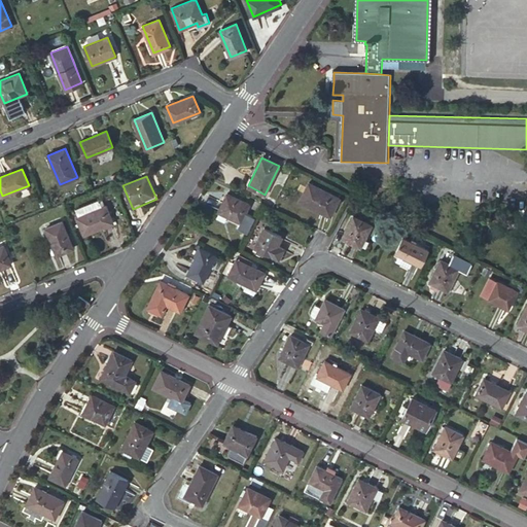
[(330,215),(339,197),(309,182),(300,200),(330,215)]
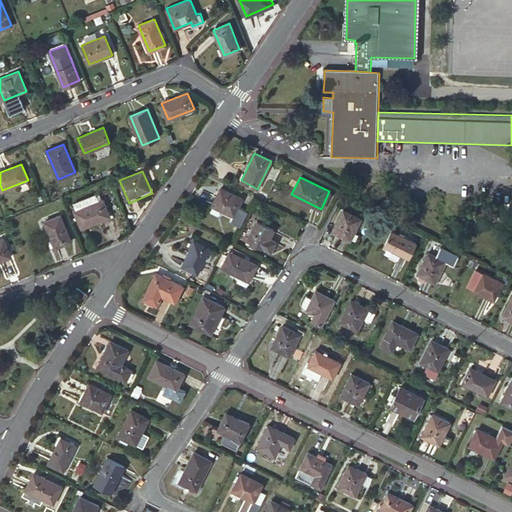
[(234,217),(243,199),(221,188),(212,206),(234,217)]
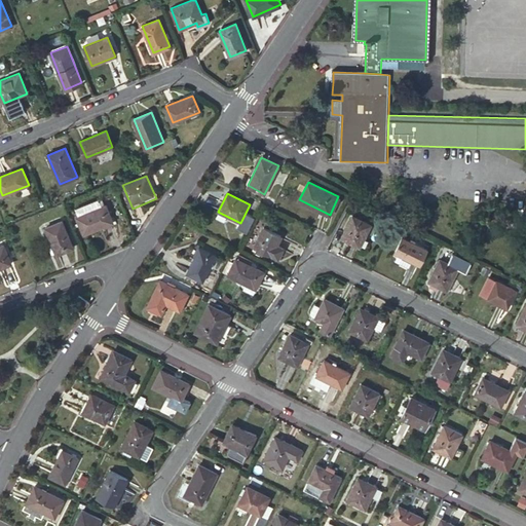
[(101,198),(75,209),(78,216),(103,205),(101,198)]
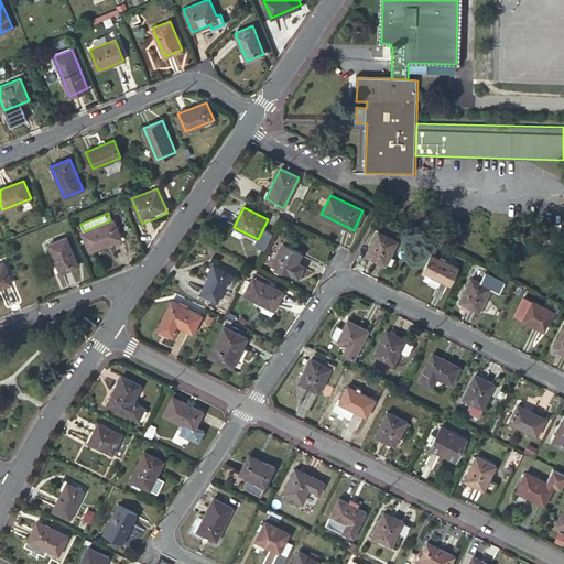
[(122,238),(115,219),(110,220),(84,231),(83,231),(90,250),(122,238)]
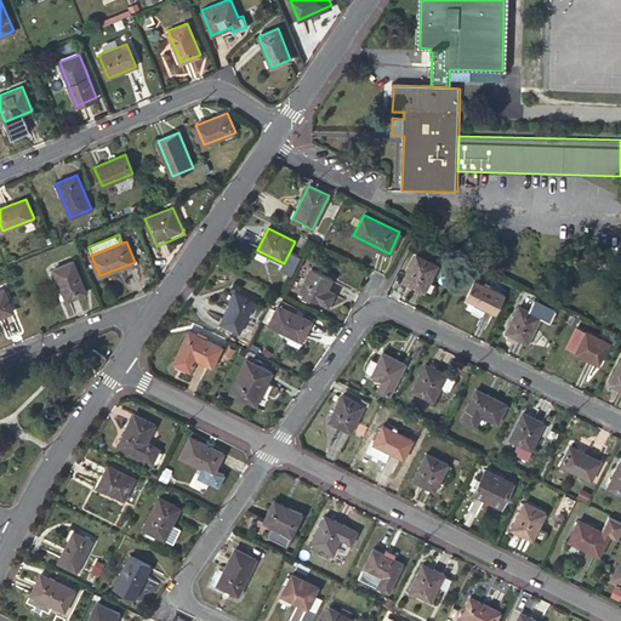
[(425,291),(438,265),(417,254),(403,280),(425,291)]
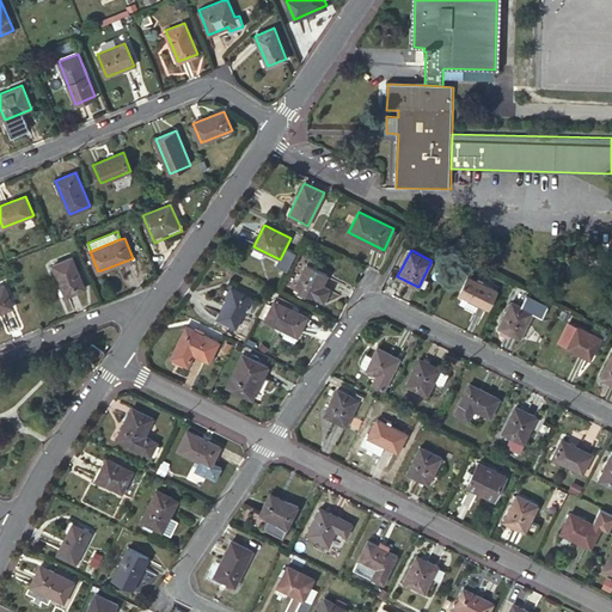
[(85,288),(72,256),(53,264),(66,295),(85,288)]
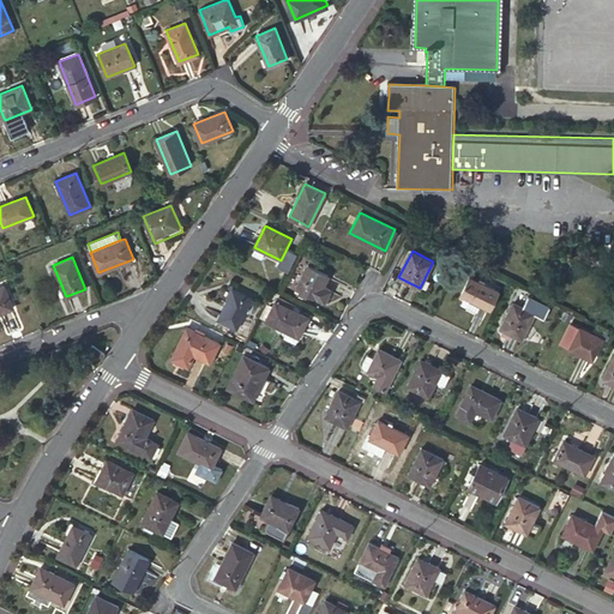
[(323,287),(329,276),(308,265),(296,288),(295,292),(305,295),(307,296),(308,294),(325,302),(331,290),(323,287)]
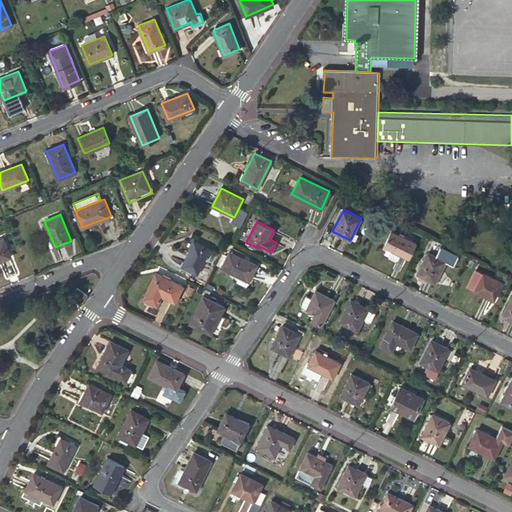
[(393,249),(401,254),(409,258),(416,243),(392,231),(385,245),(388,247),(393,249)]
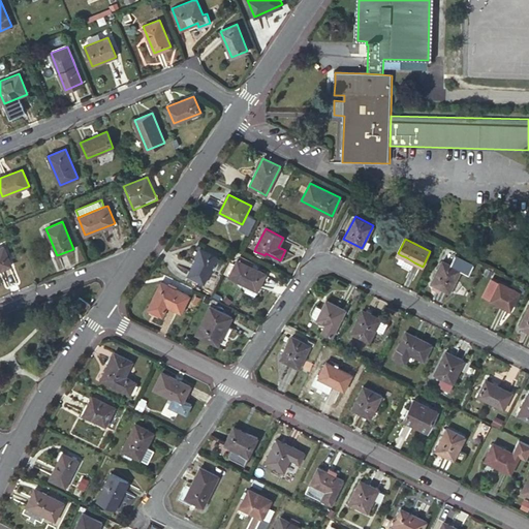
[(0,270),(11,265),(4,246),(0,247),(0,270)]
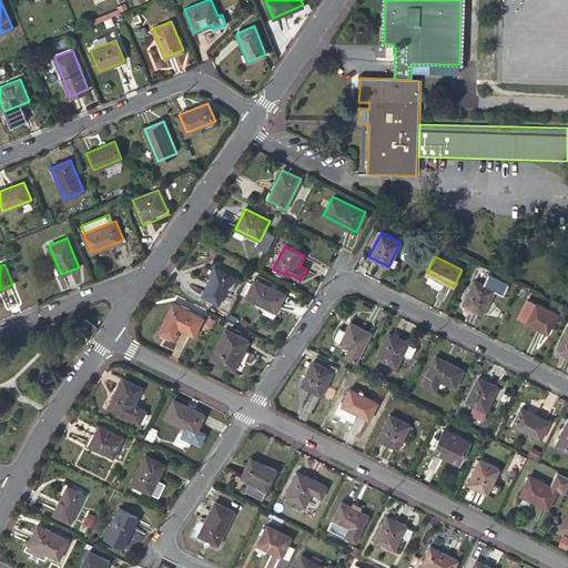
[(219,303),(233,275),(215,266),(201,294),(219,303)]
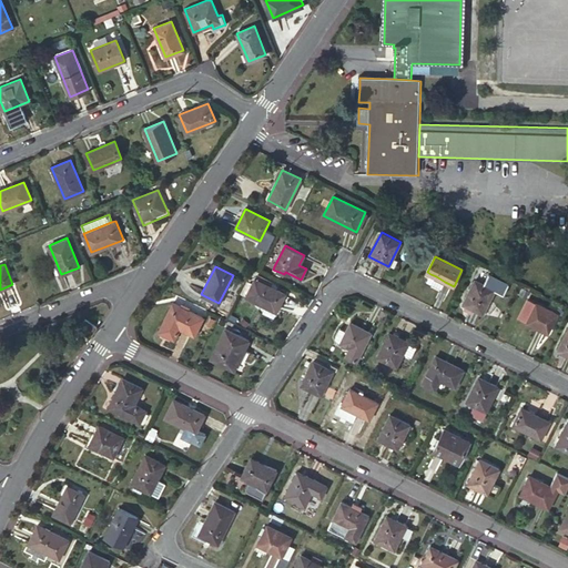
[(427,282),(432,284),(436,276),(430,274),(427,282)]
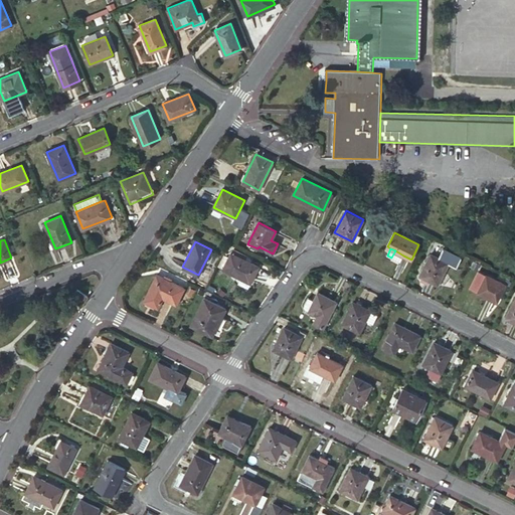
[(400,263),(403,255),(395,250),(391,258),(400,263)]
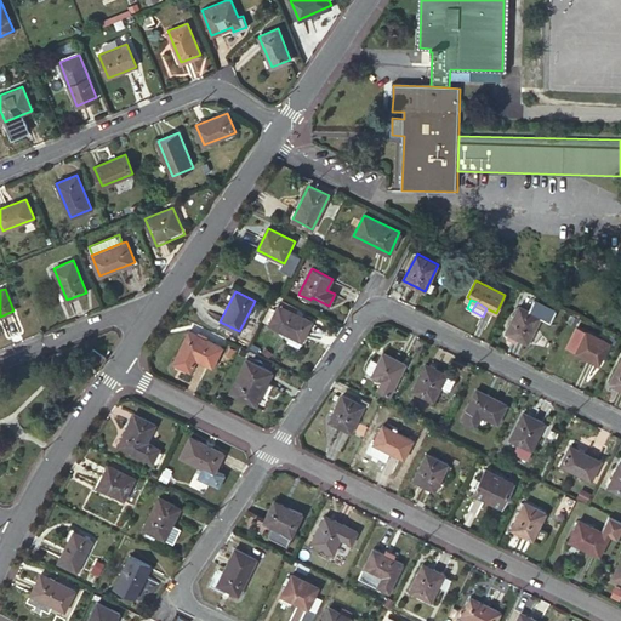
[(289,334),(302,340),(312,320),(278,305),(269,324),(289,334)]
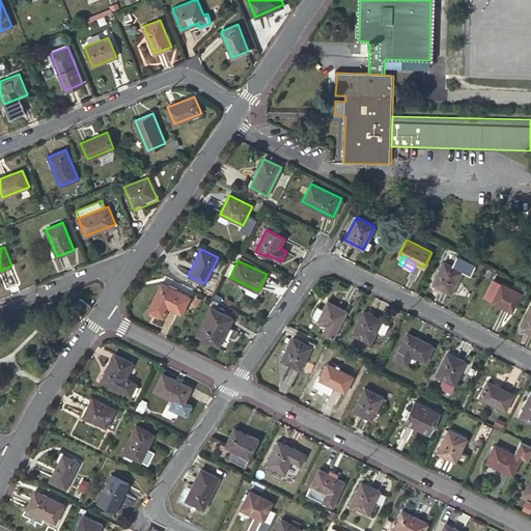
[(451,294),(463,271),(445,261),(434,284),(436,285),(435,288),(440,291),(441,288),(451,294)]
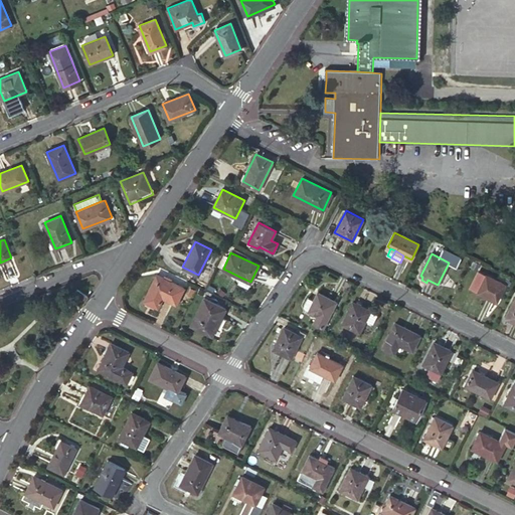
[(175,304),(184,288),(156,274),(148,291),(144,300),(158,307),(162,298),(175,304)]
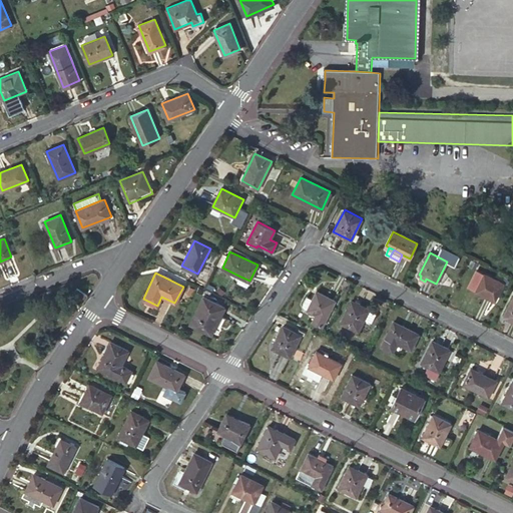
[(496,300),(504,283),(485,274),(477,291),(496,300)]
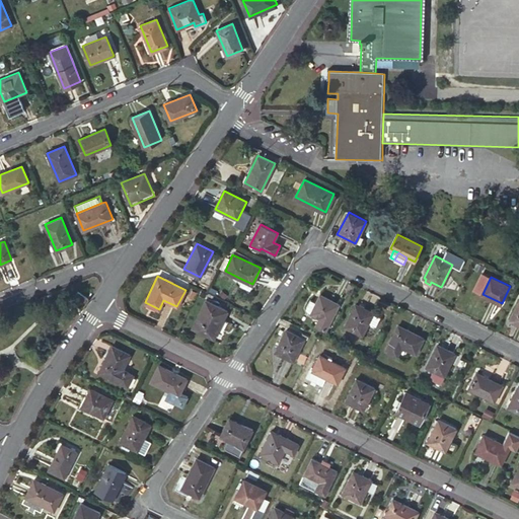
[(250,288),(252,284),(241,279),(239,282),(250,288)]
